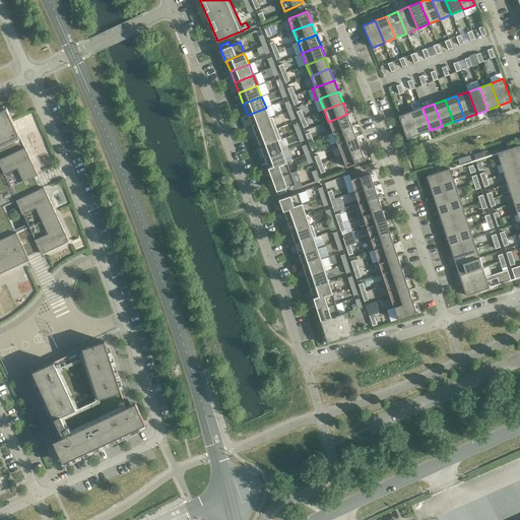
[(27,256),(40,251),(42,254),(69,241),(44,187),(41,189),(35,177),(38,175),(6,108),(5,108),(0,110),(0,273),(29,260),(27,256)]
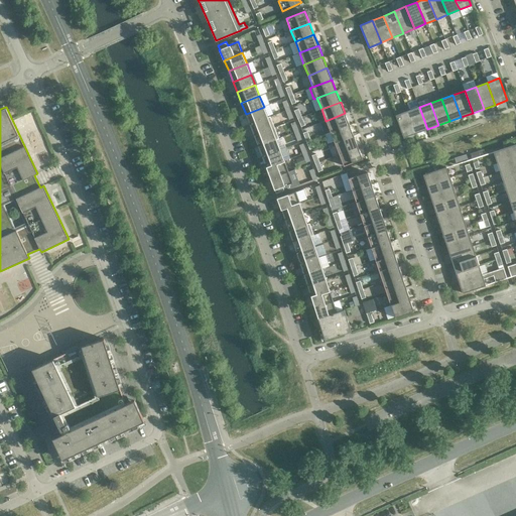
[(268,118),(264,107),(246,114),(250,125),(268,118)]
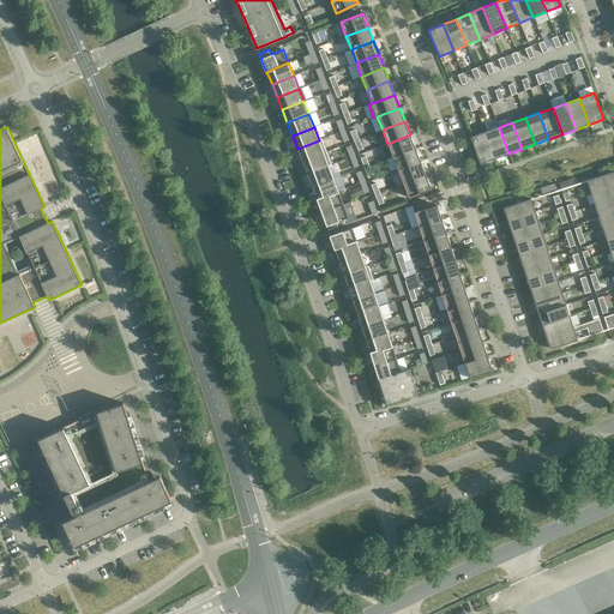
[(509,154),(499,127),(485,132),(494,158),(509,154)]
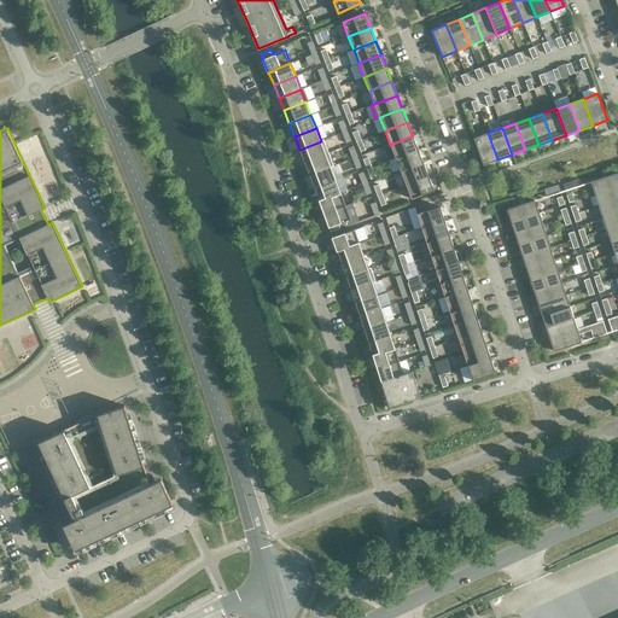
[(497,159),(488,133),(473,138),(483,165),(497,159)]
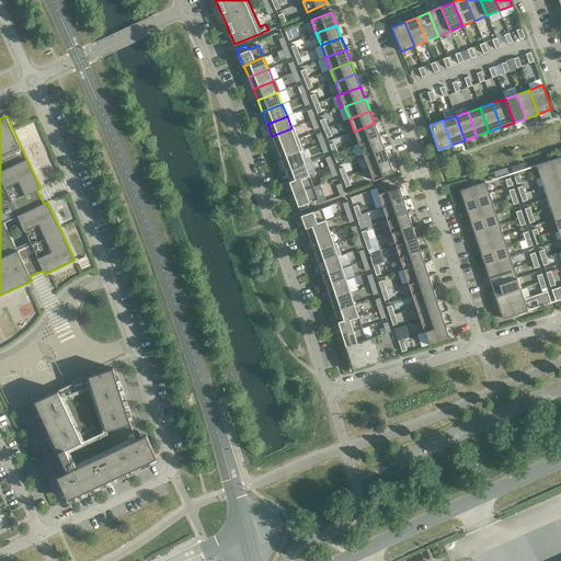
[(379,135),(375,123),(354,132),(359,144),(379,135)]
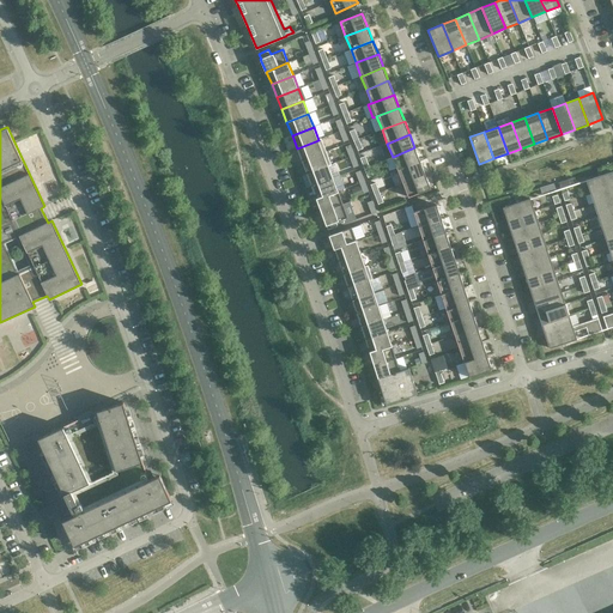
[(321,139),(319,140),(297,149),(302,161),(326,152),(321,139)]
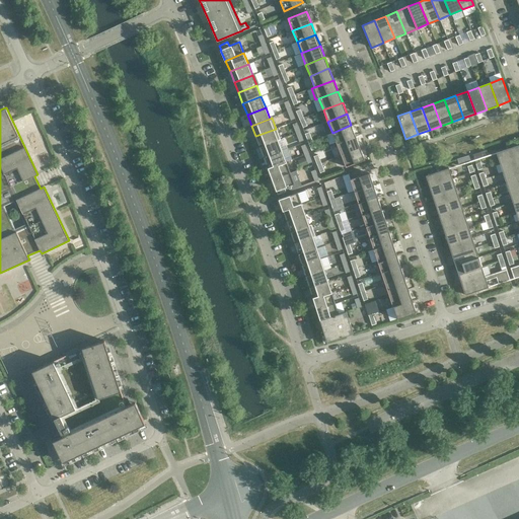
[(356,137),(351,125),(332,133),(337,144),(356,137)]
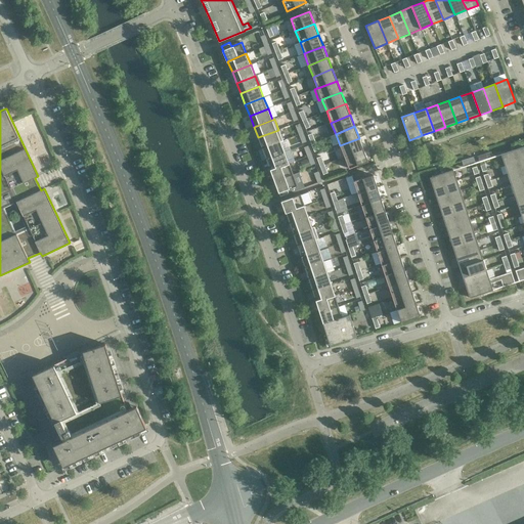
[(282,140),(278,130),(258,137),(262,148),(280,141),(282,140)]
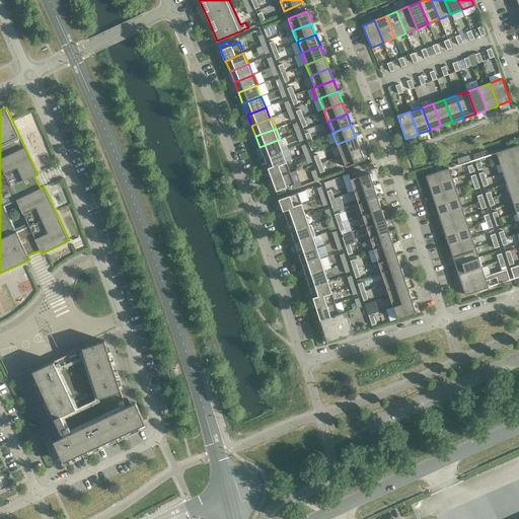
[(360,148),(356,137),(337,144),(341,155),(360,148)]
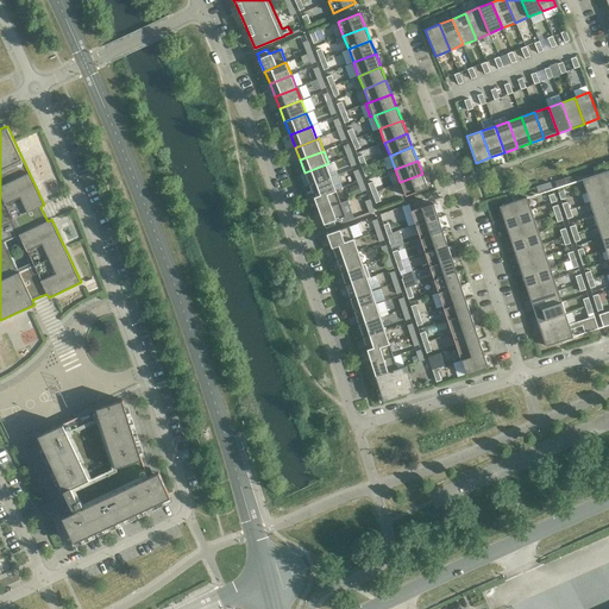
[(331,177),(326,164),(305,173),(309,186),(331,177)]
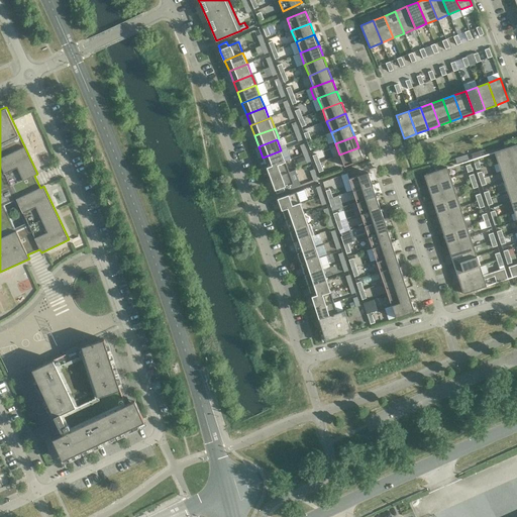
[(516,144),(494,152),(498,163),(516,156),(516,144)]
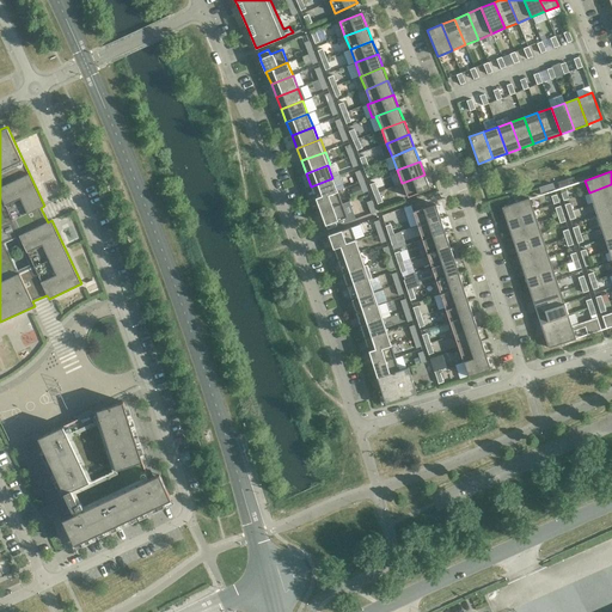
[(430,188),(424,175),(402,183),(408,197),(430,188)]
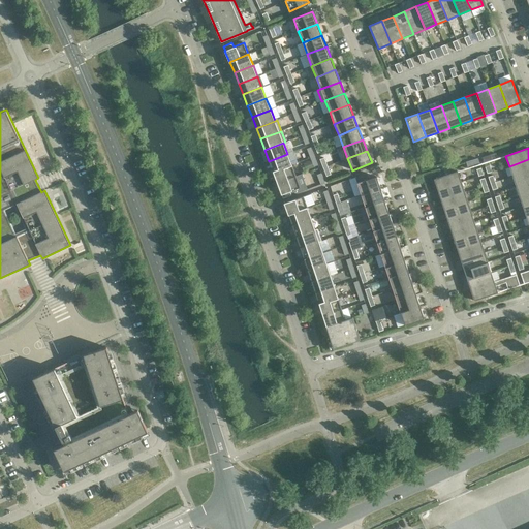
[(291,164),(287,154),(269,161),(273,172),(291,164)]
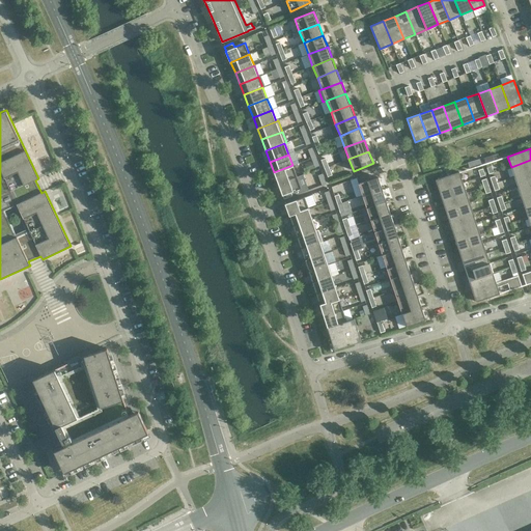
[(530,171),(530,160),(511,167),(514,176),(530,171)]
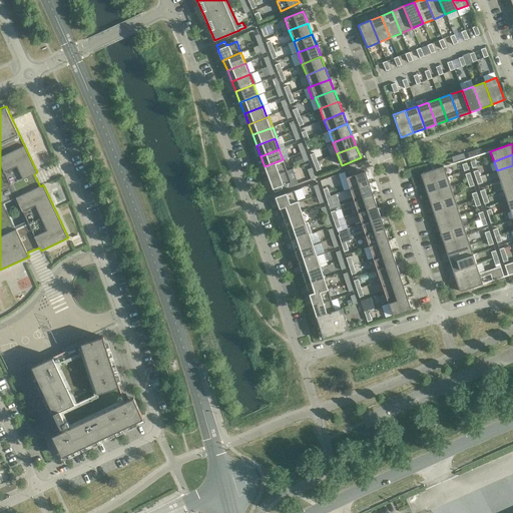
[(287,170),(283,159),(265,166),(269,177),(287,170)]
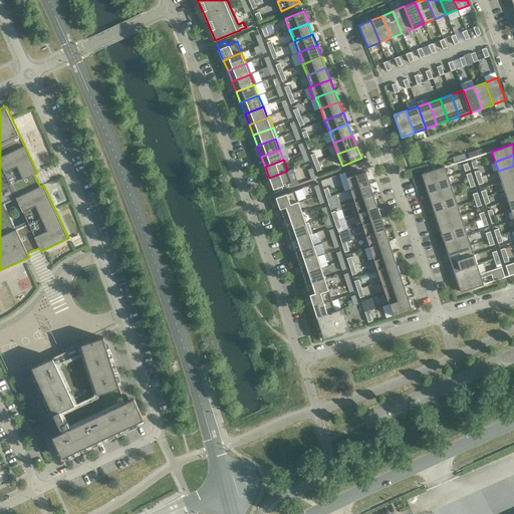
[(513,176),(513,166),(498,171),(501,181),(513,176)]
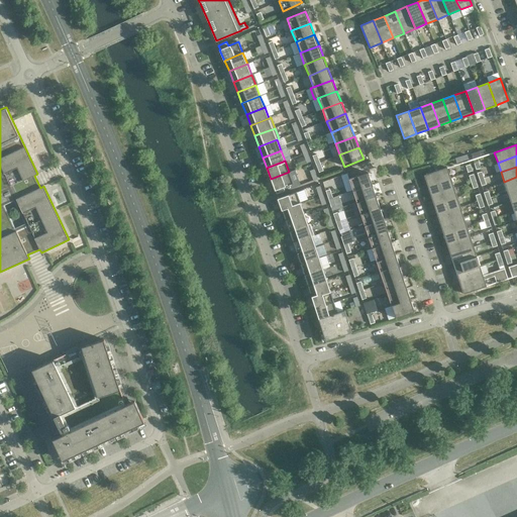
[(424,175),(427,186),(450,178),(447,168),(424,175)]
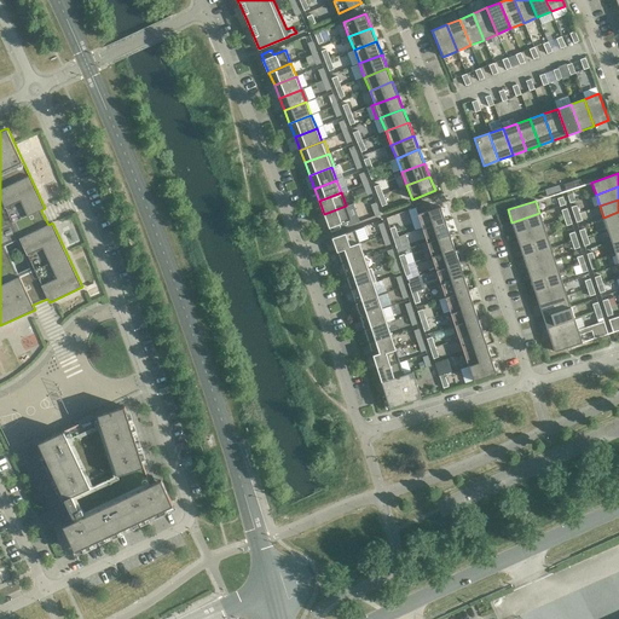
[(351,219),(346,206),(324,214),(331,232),(341,229),(340,224),(351,219)]
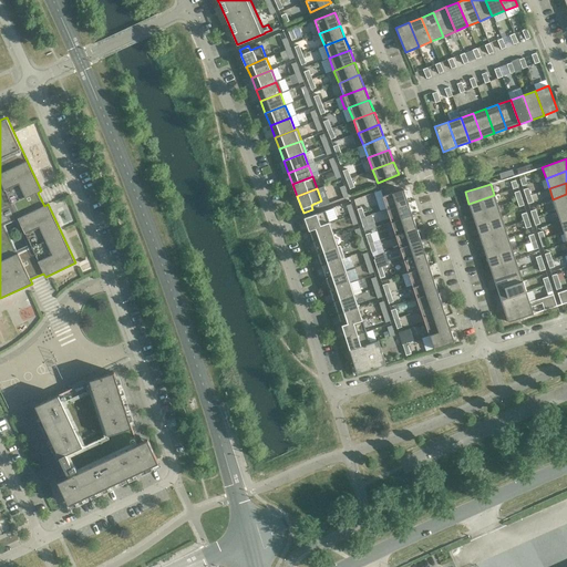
[(382,196),(387,209),(408,203),(403,189),(382,196)]
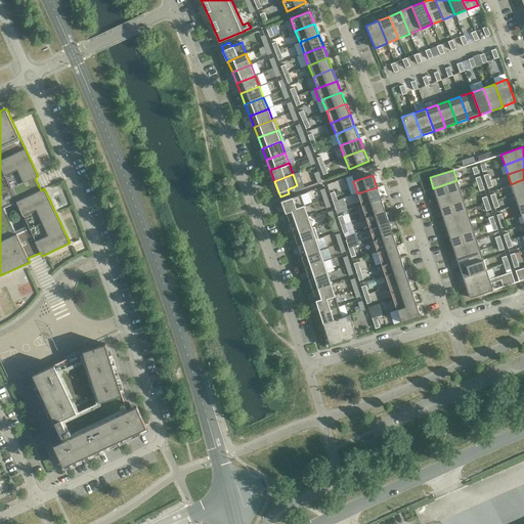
[(523,190),(523,179),(511,184),(514,194),(523,190)]
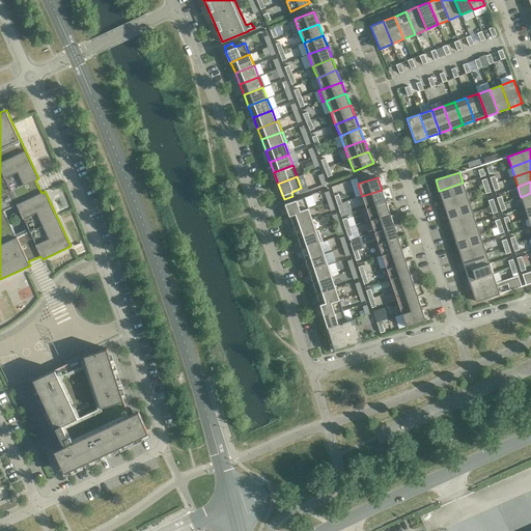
[(466,193),(463,183),(439,191),(443,200),(466,193)]
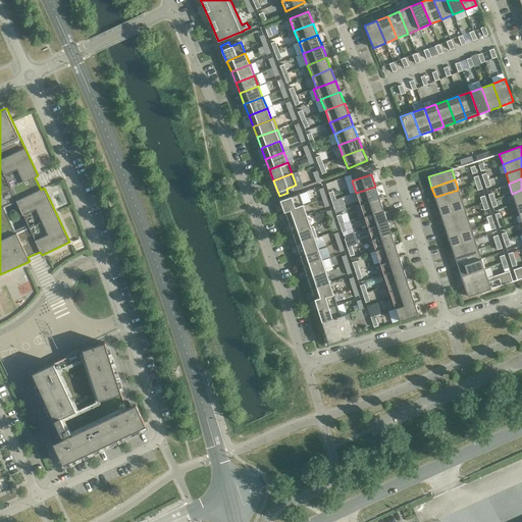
[(379,198),(375,187),(356,193),(360,204),(379,198)]
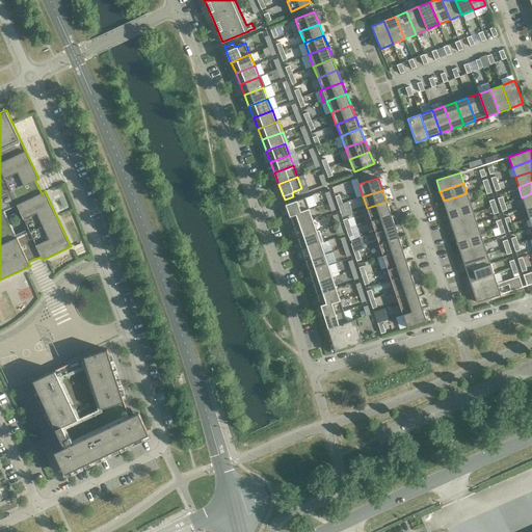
[(471,203),(467,193),(444,201),(447,211),(471,203)]
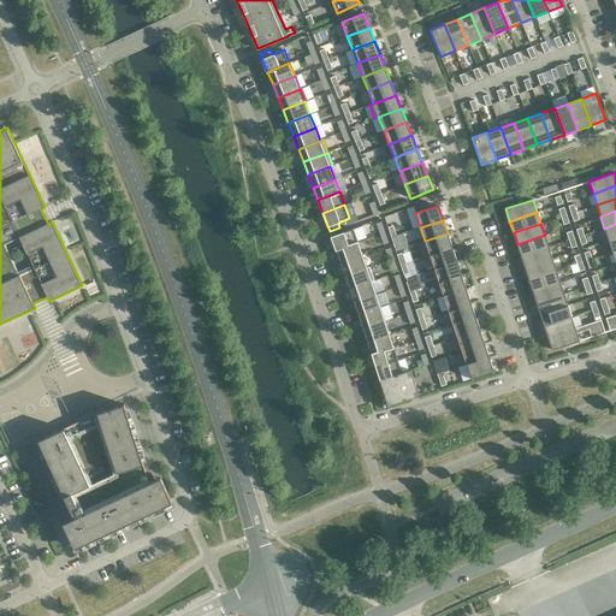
[(615,237),(615,224),(604,229),(609,241),(615,237)]
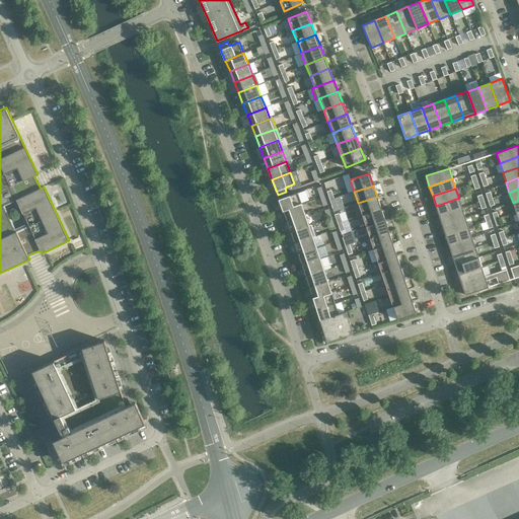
[(301,204),(297,193),(279,199),(283,211),(283,210),(301,204)]
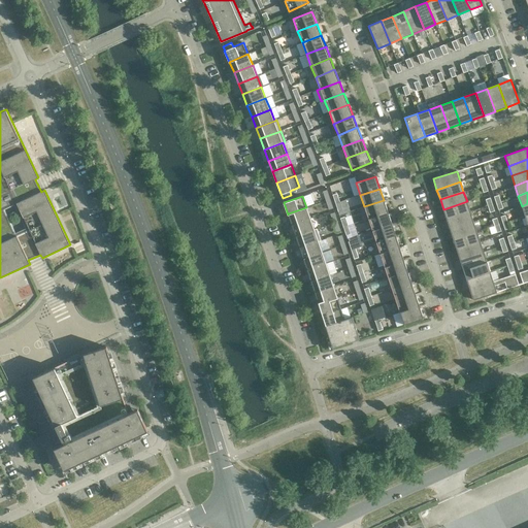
[(388,211),(384,200),(364,206),(368,219),(388,211)]
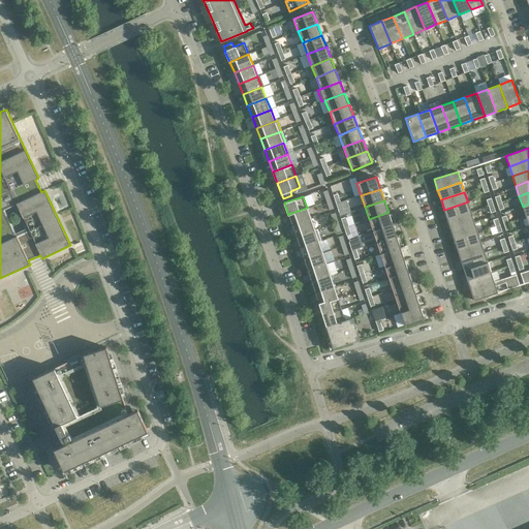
[(471,212),(468,201),(444,210),(447,220),(471,212)]
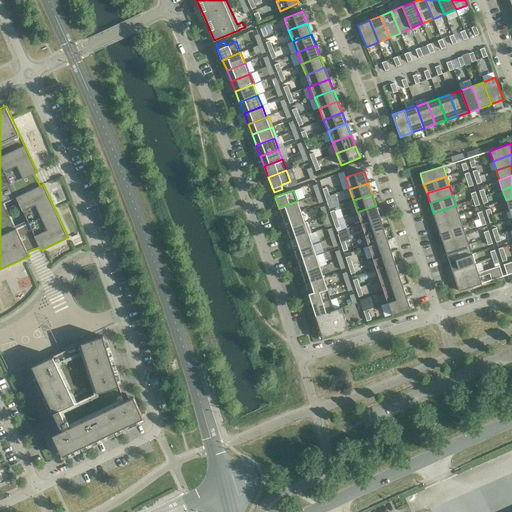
[(301,212),(297,201),(279,207),(279,208),(283,218),(301,212)]
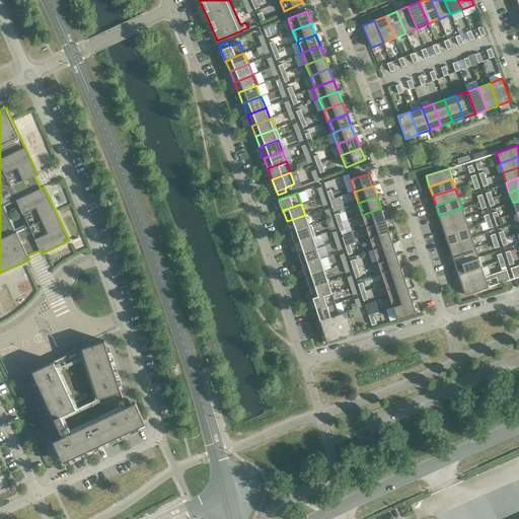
[(385,220),(381,208),(362,215),(366,226),(385,220)]
